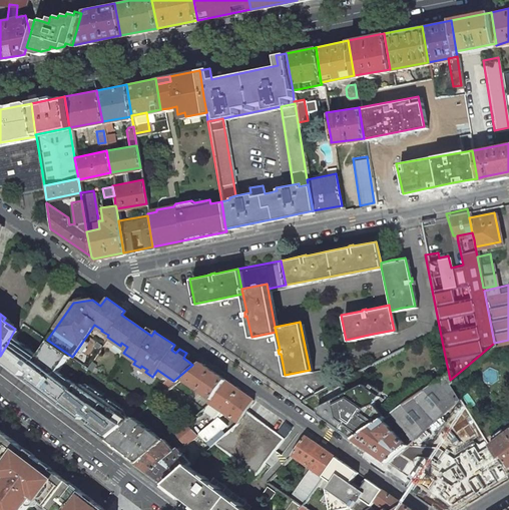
[(222,379),(197,361),(192,365),(178,377),(208,397),(222,379)]
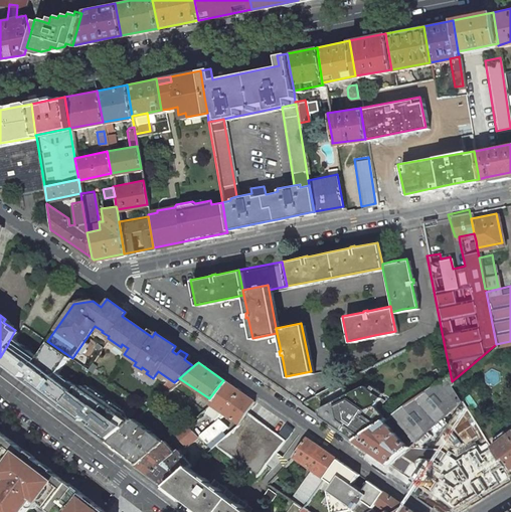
[(396,407),(389,412),(403,429),(401,431),(406,437),(409,435),(412,439),(459,398),(450,383),(452,381),(450,371),(396,407)]
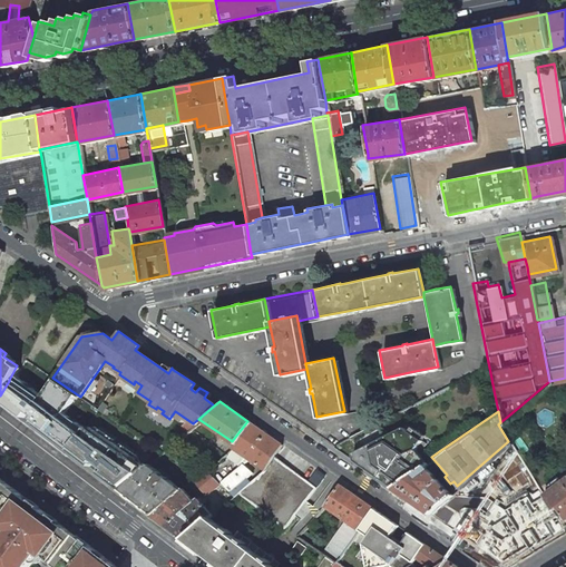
[(263,431),(247,421),(232,441),(230,446),(245,456),(263,431)]
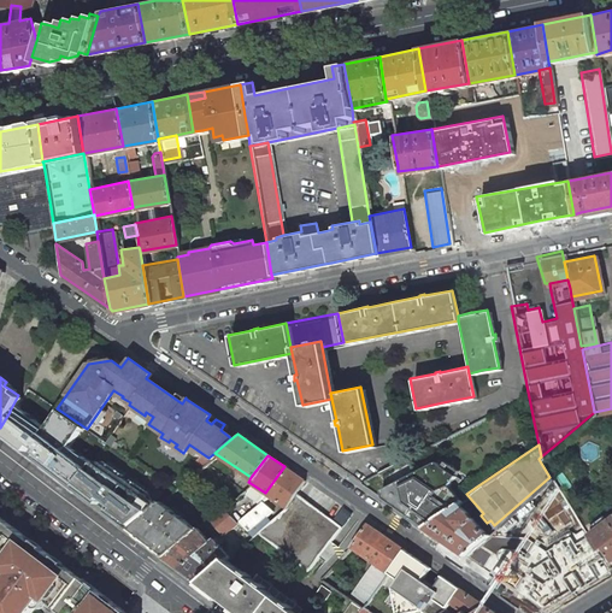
[(402,455),(375,470),(390,482),(417,469),(413,463),(402,455)]
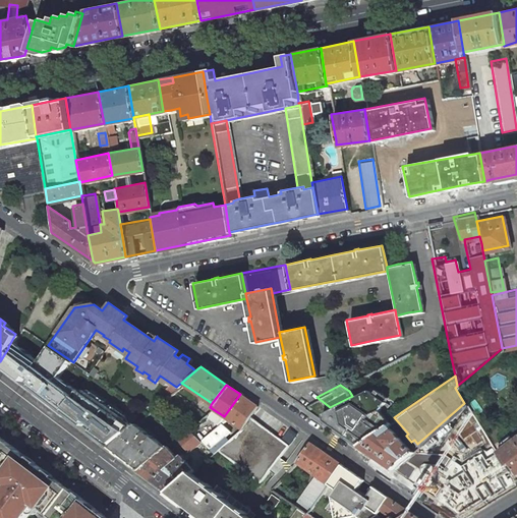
[(119,434),(129,425),(122,416),(115,412),(101,402),(96,399),(87,393),(81,389),(75,389),(70,396),(58,408),(78,423),(82,418),(91,424),(87,429),(106,445),(119,434)]
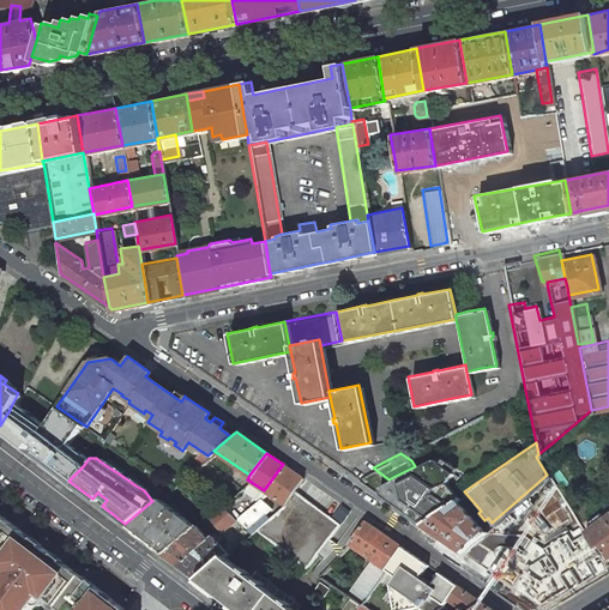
[(389,479),(377,485),(379,494),(420,523),(446,503),(454,499),(456,497),(445,489),(448,485),(456,475),(430,458),(415,466),(389,479)]
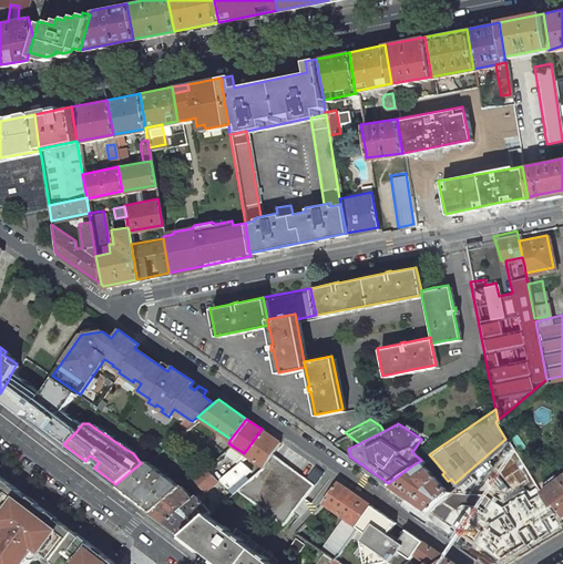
[(96,424),(94,428),(104,434),(106,431),(96,424)]
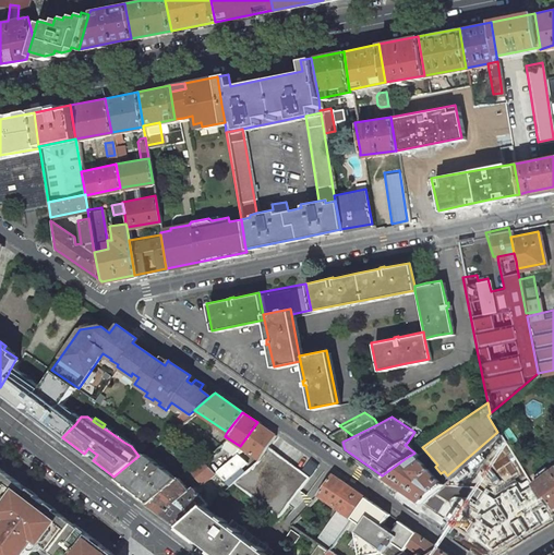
[(273,433),(257,422),(240,446),(255,457),(264,445),(273,433)]
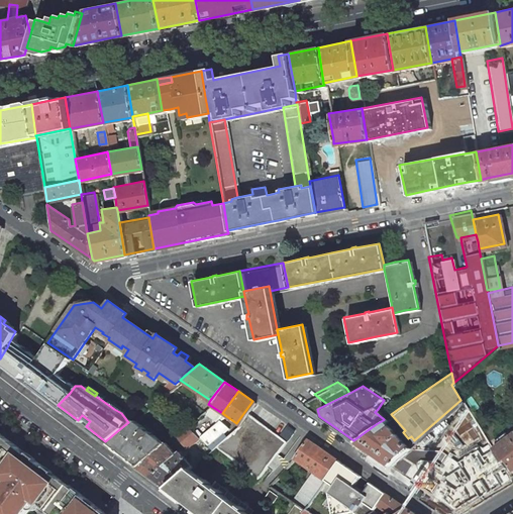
[(102,397),(100,399),(114,409),(116,406),(102,397)]
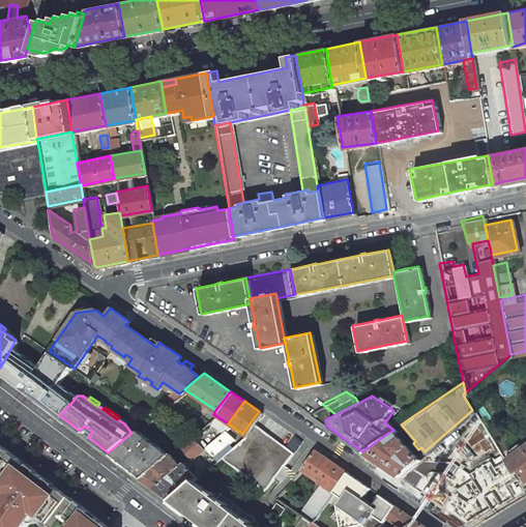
[(172,421),(158,410),(150,417),(166,430),(172,421)]
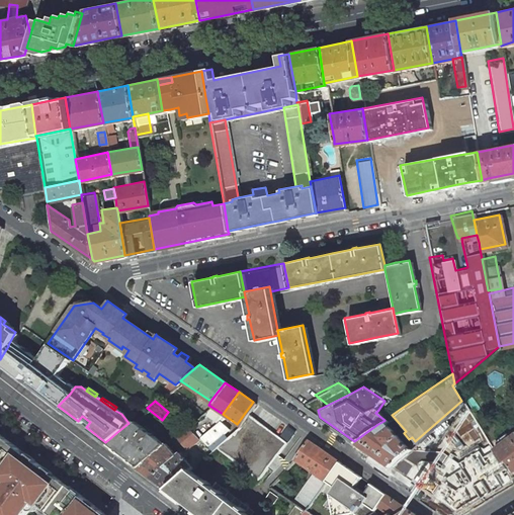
[(387,419),(378,410),(375,413),(384,420),(387,419)]
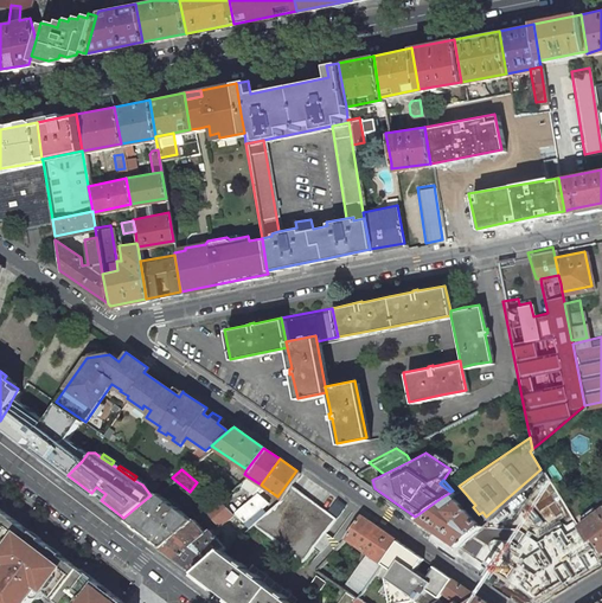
[(332,517),(287,483),(277,496),(269,504),(250,520),(300,559),(332,517)]
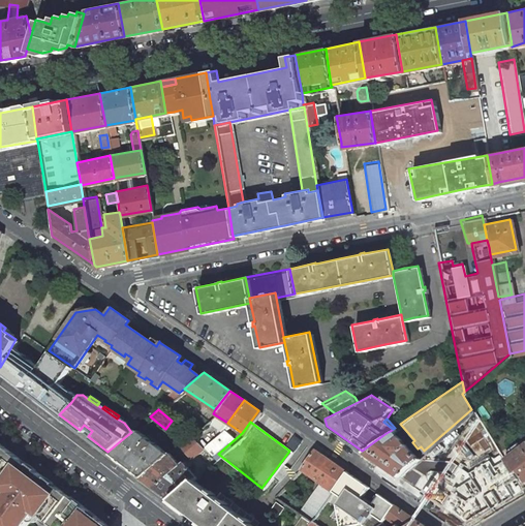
[(166,452),(135,429),(131,432),(121,440),(107,452),(139,474),(166,452)]
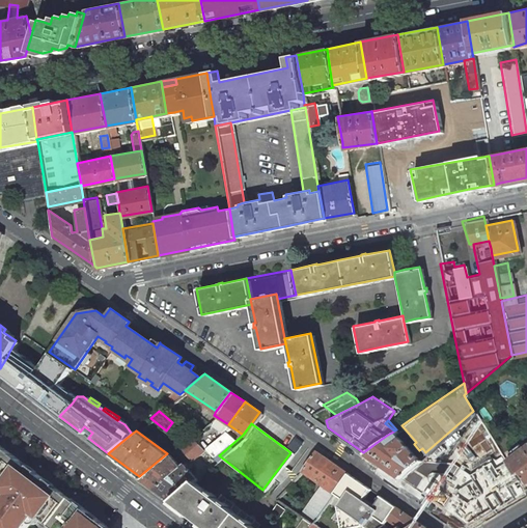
[(236,441),(222,431),(202,447),(215,460),(219,455),(236,441)]
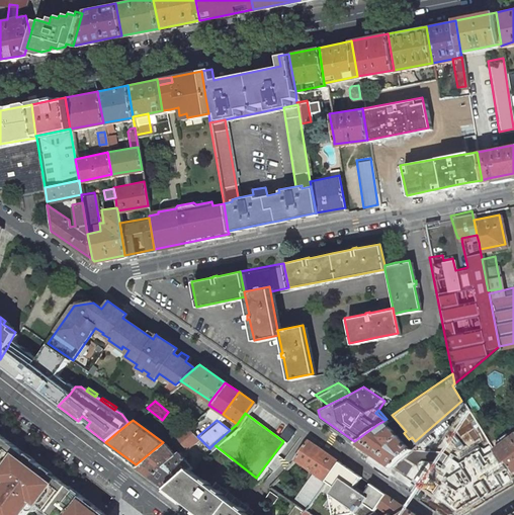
[(376,425),(354,441),(389,464),(405,450),(408,448),(383,421),(376,425)]
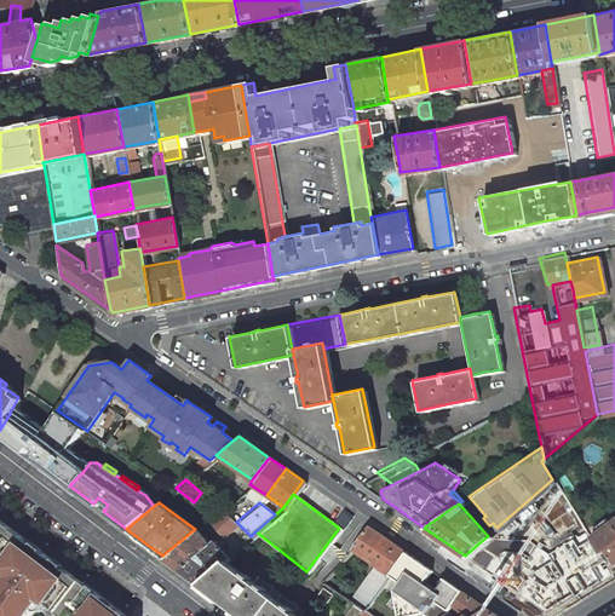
[(235,523),(220,508),(207,518),(220,535),(222,534),(235,523)]
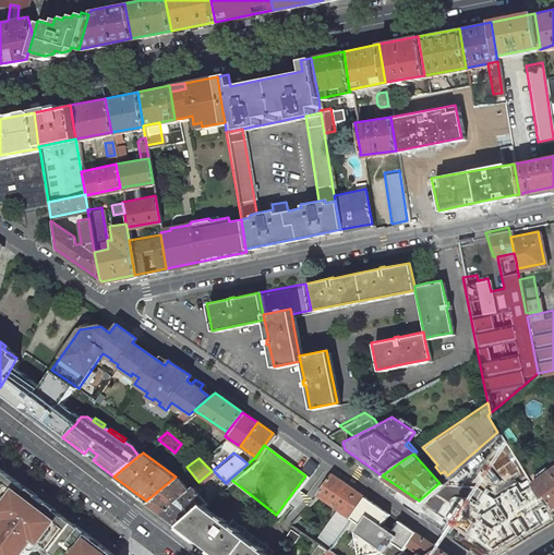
[(553,463),(553,465),(529,483),(538,497),(541,495),(549,506),(553,502),(553,463)]
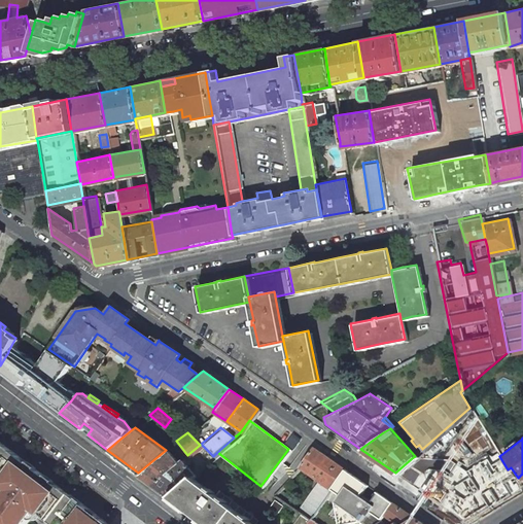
[(60,487),(0,442),(0,492),(2,493),(0,495),(0,523),(23,523),(27,520),(33,512),(35,509),(41,513),(43,515),(47,517),(66,492),(63,489),(60,487)]
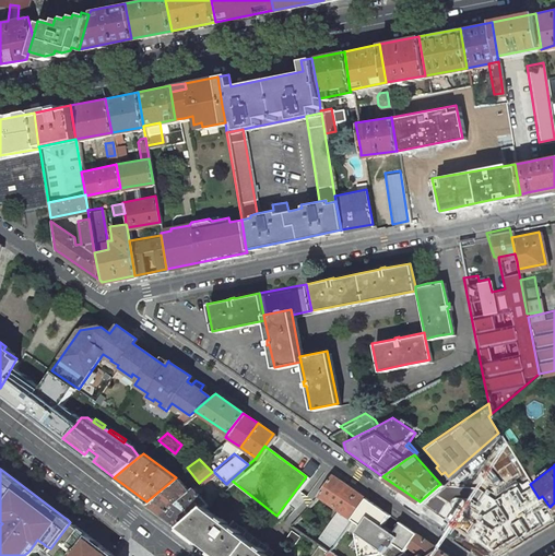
[(226,484),(213,471),(212,472),(200,482),(212,496),(226,484)]
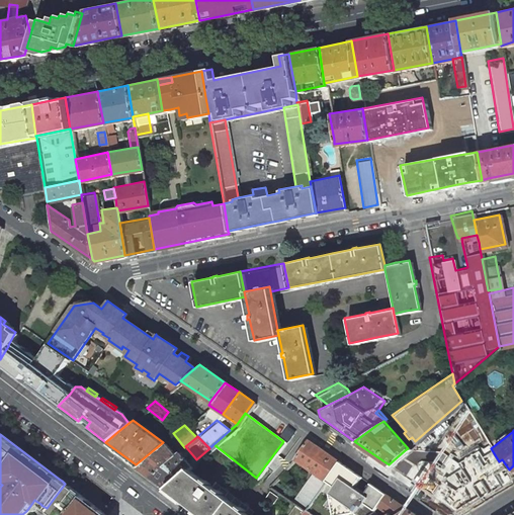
[(336,459),(306,438),(292,457),(310,470),(323,480),(336,459)]
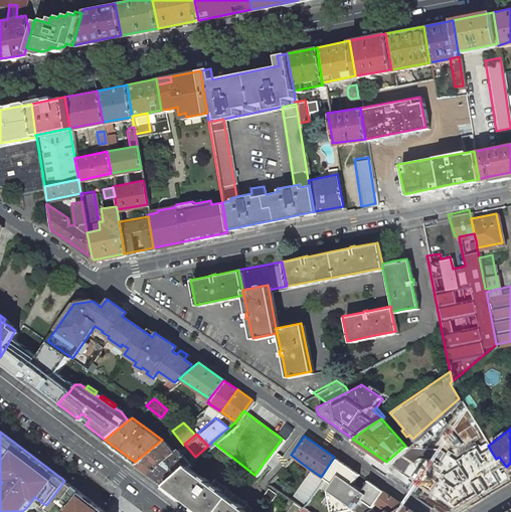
[(172,451),(163,439),(162,440),(135,462),(148,472),(172,451)]
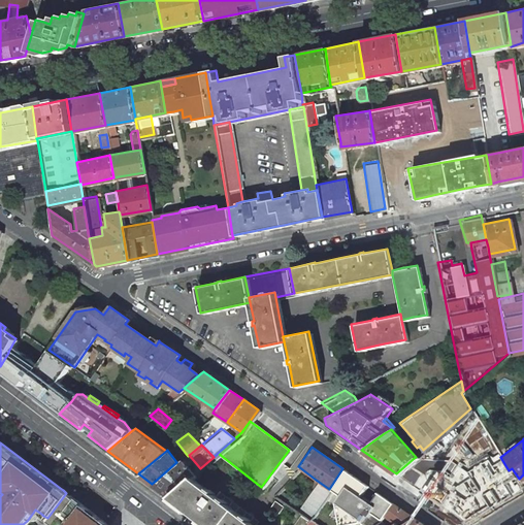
[(193,476),(181,459),(176,462),(152,484),(168,497),(191,477),(193,476)]
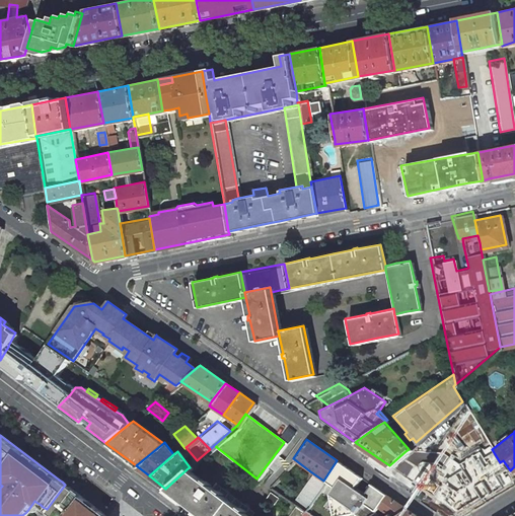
[(359,475),(337,460),(323,481),(333,487),(327,494),(332,515),(345,514),(348,510),(356,515),(363,515),(364,515),(372,510),(376,505),(384,494),(380,491),(376,488),(373,492),(370,490),(366,496),(352,487),(359,475)]
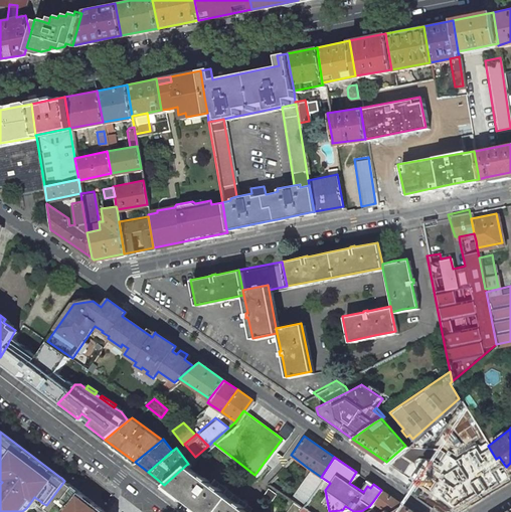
[(208,482),(186,465),(164,485),(199,511),(246,511),(208,482)]
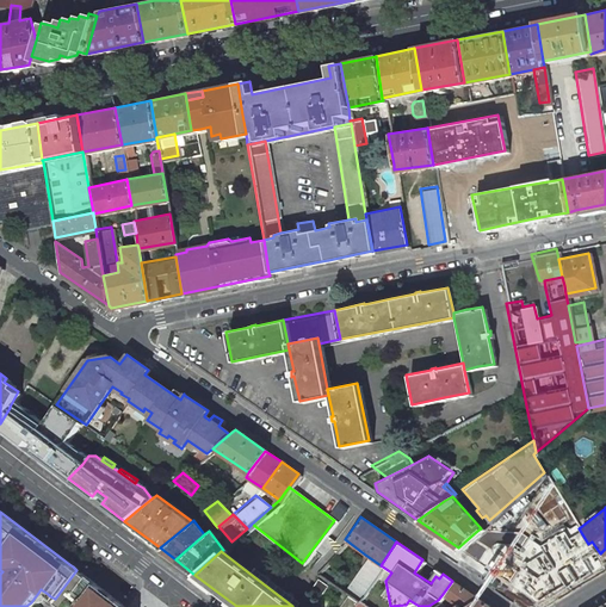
[(381,565),(365,555),(342,588),(346,592),(356,598),(357,599),(381,565)]
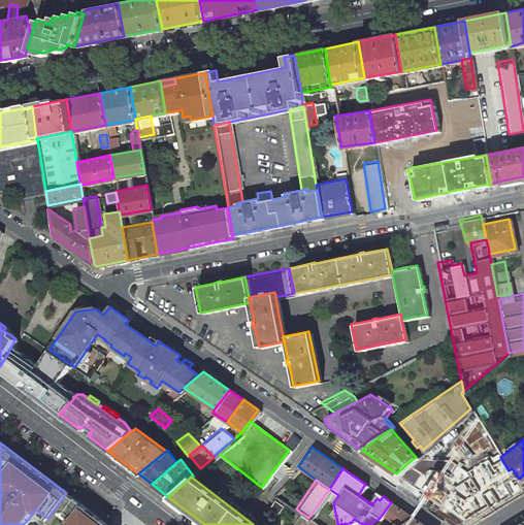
[(294,501),(277,489),(273,493),(291,505),(294,501)]
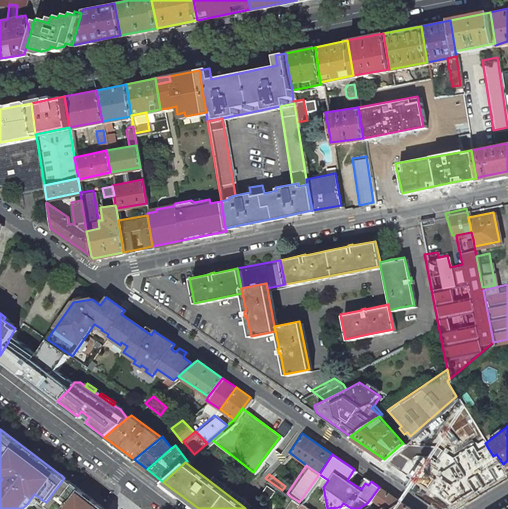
[(105,508),(102,507),(101,506),(93,499),(64,478),(46,502),(40,508),(105,508)]
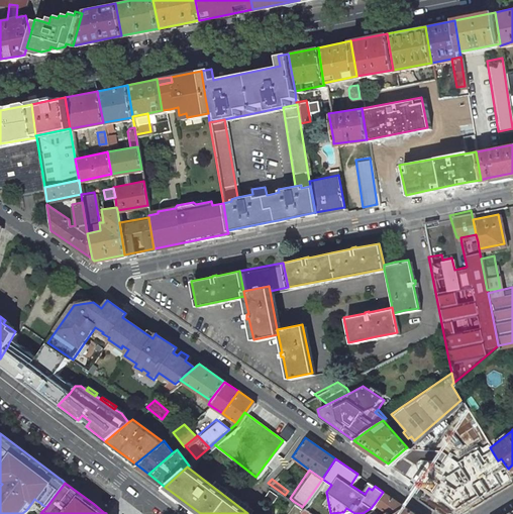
[(262,496),(270,502),(275,494),(267,488),(262,496)]
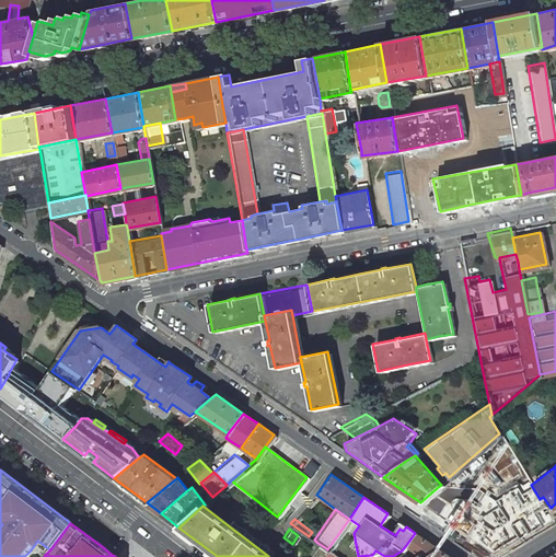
[(437,547),(415,533),(406,545),(413,549),(418,555),(419,554),(423,556),(437,547)]
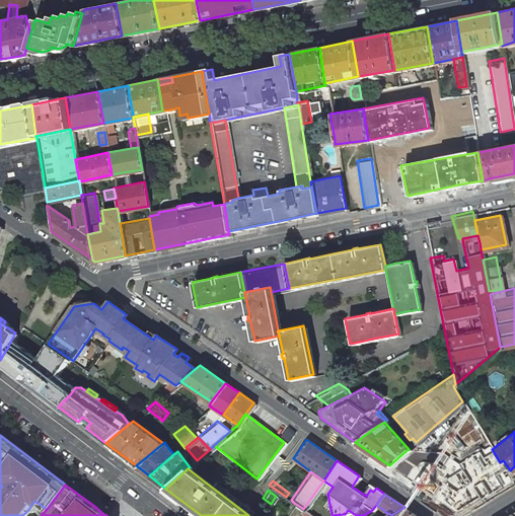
[(296,515),(302,508),(294,503),(284,515),(296,515)]
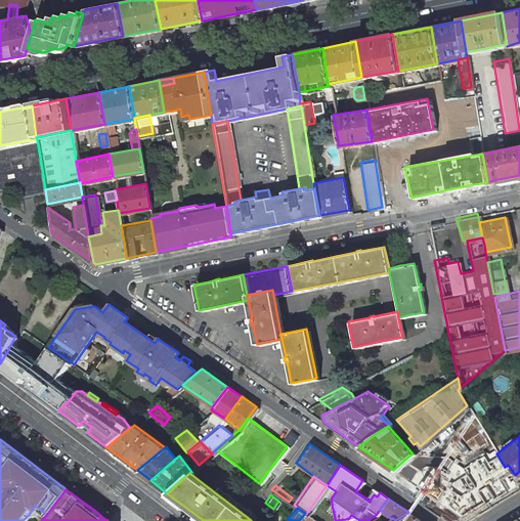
[(386,514),(380,510),(376,515),(379,519),(386,514)]
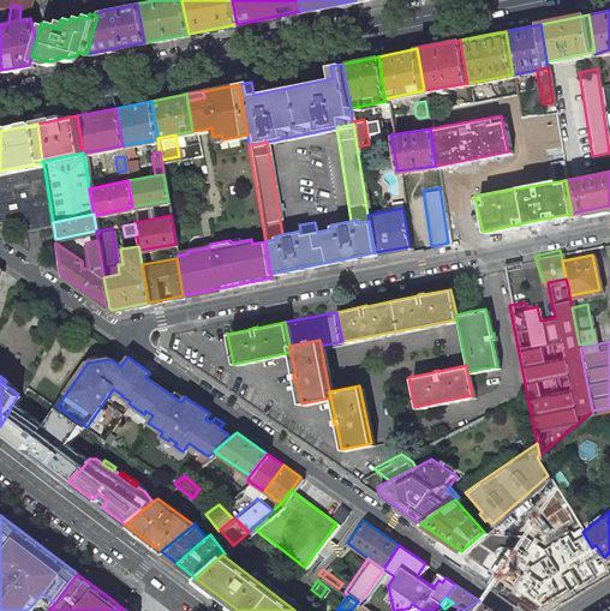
[(494,610),(479,600),(464,610),(460,607),(459,609),(454,610),(494,610)]
